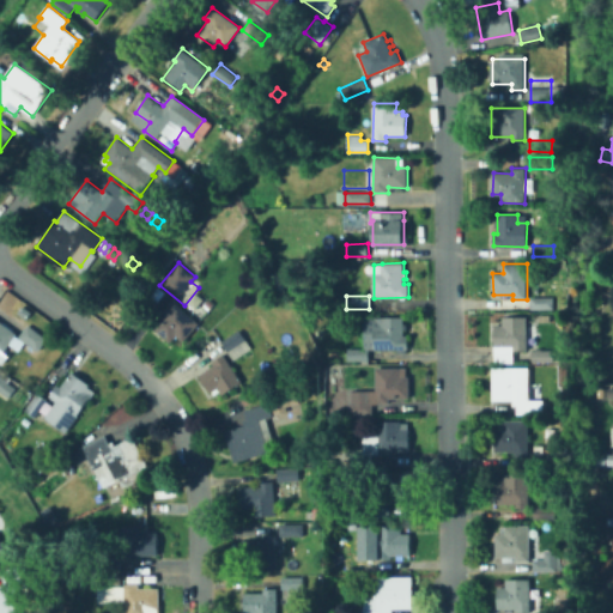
[(532,308),(532,298),(554,298),(554,308),(532,308)]
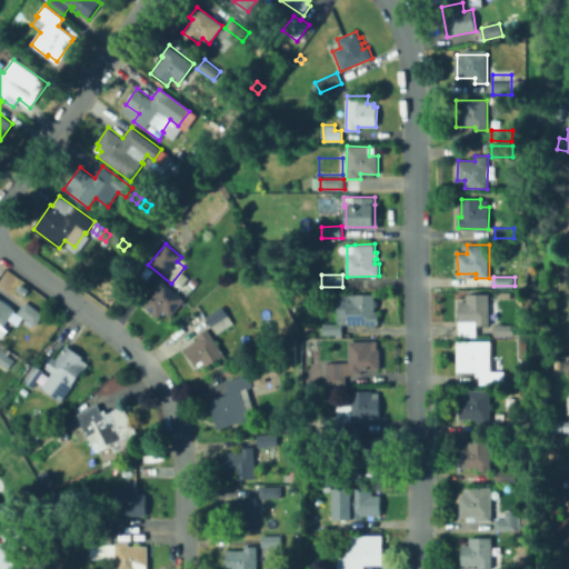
[(199,282),(193,288),(189,283),(193,278),(199,282)]
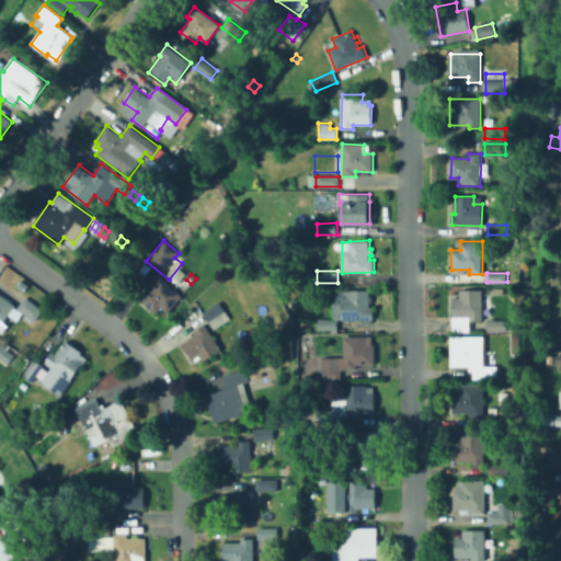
[(182,296),(168,312),(161,307),(155,313),(141,300),(153,287),(150,284),(158,275),(182,296)]
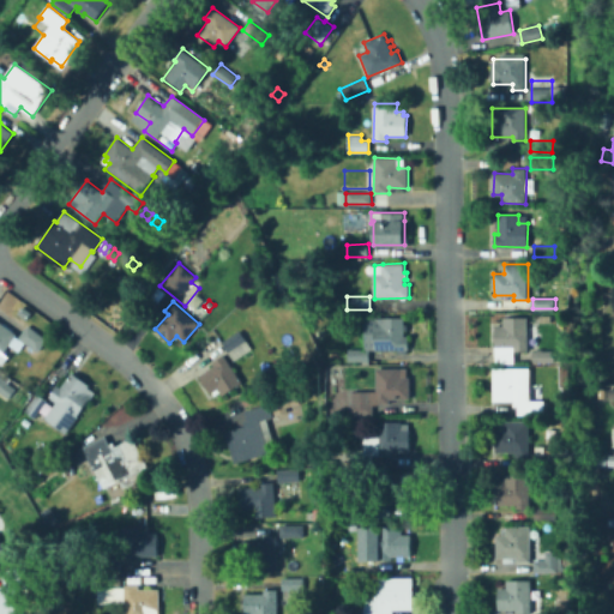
[(384,317),(384,318),(405,318),(405,337),(409,337),(409,349),(375,350),(375,317),(384,317)]
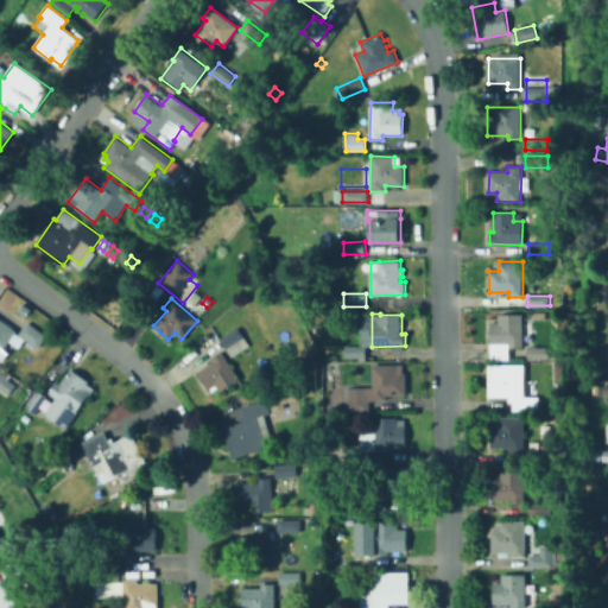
[(521,347),(510,347),(510,344),(491,344),(491,323),(499,323),(499,314),(523,315),(521,347)]
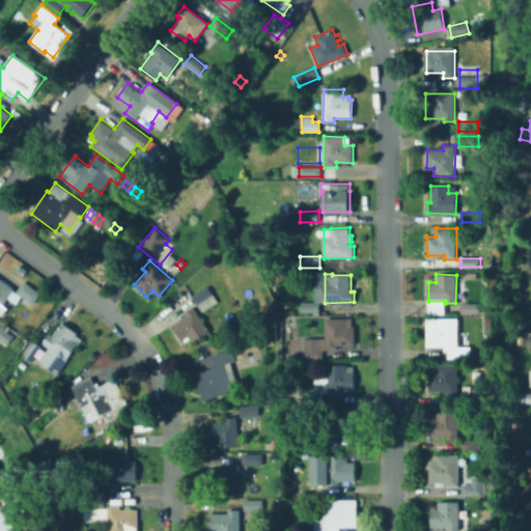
[(0,278),(15,289),(14,290),(16,291),(24,281),(40,294),(32,305),(22,297),(17,305),(7,299),(2,306),(0,304),(0,278)]
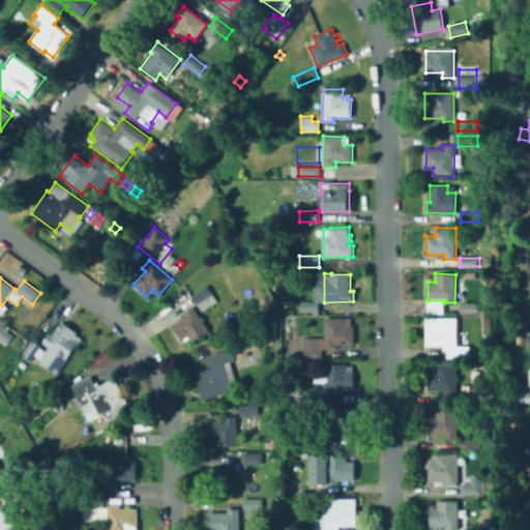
[(217,301),(201,312),(192,295),(207,285),(217,301)]
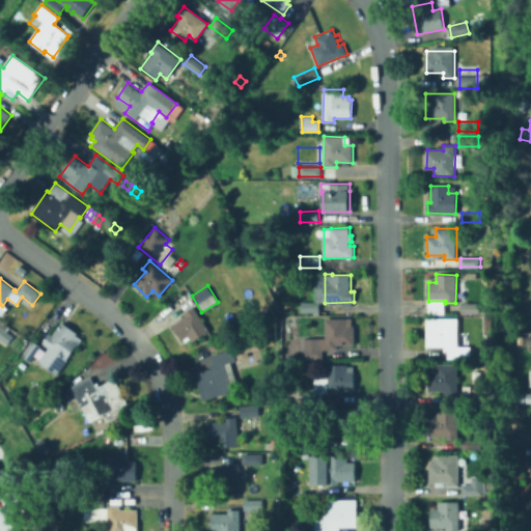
[(319,312),(302,313),(302,303),(319,302),(319,312)]
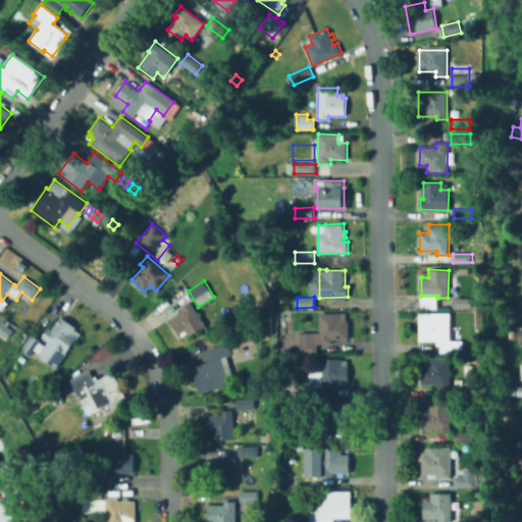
[(456,308),(456,298),(470,298),(470,308),(456,308)]
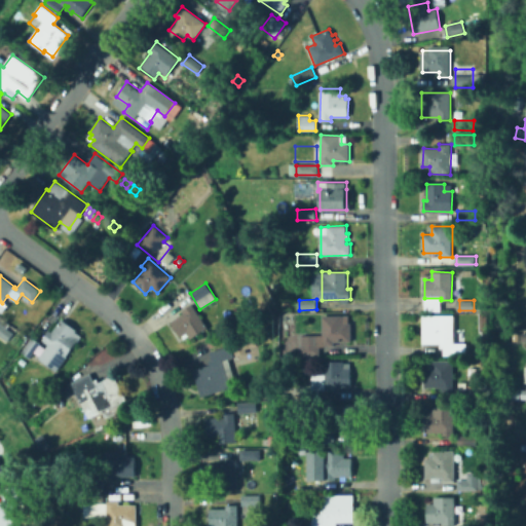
[(208,328),(190,339),(189,336),(184,339),(181,336),(171,322),(184,312),(182,310),(191,303),(208,328)]
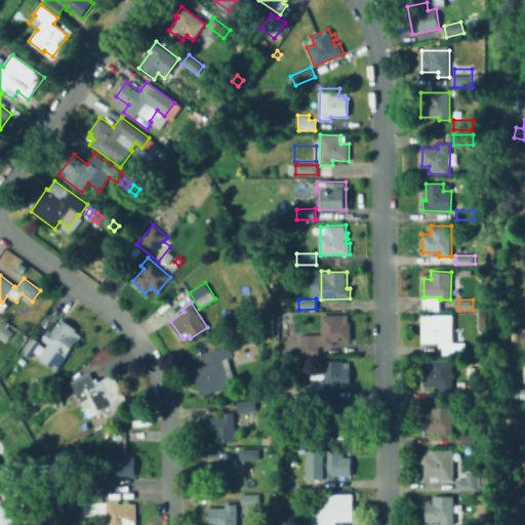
[(348,314),(349,323),(352,323),(353,341),(334,342),(334,346),(341,345),(341,352),(325,353),(325,347),(319,347),(319,355),(300,356),(299,335),(321,334),(321,315),(348,314)]
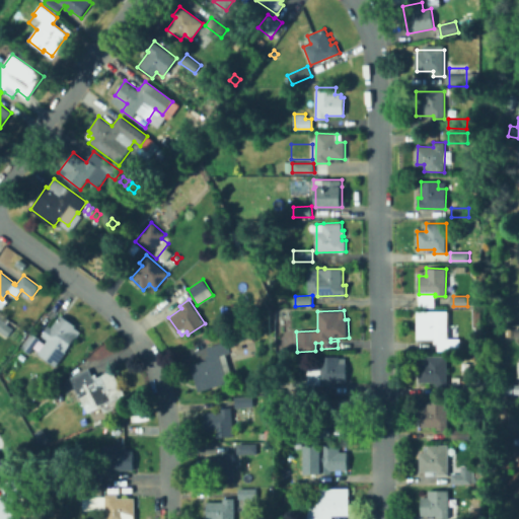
[(460,351),(438,352),(437,344),(434,344),(434,339),(418,340),(417,311),(448,310),(448,339),(460,339),(460,351)]
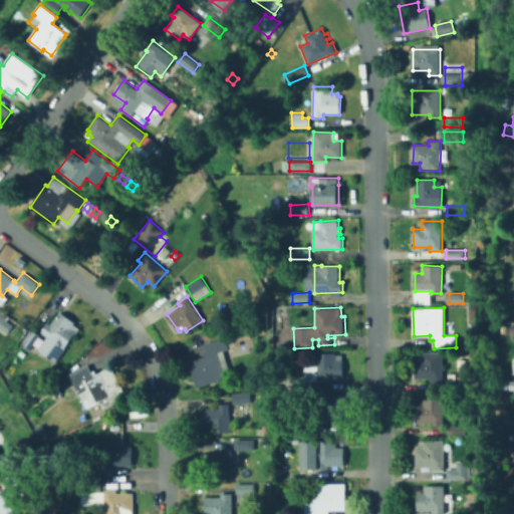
[(76,322),(74,325),(77,327),(74,330),(76,332),(65,348),(56,363),(38,350),(47,336),(41,332),(48,322),(51,324),(60,311),(76,322)]
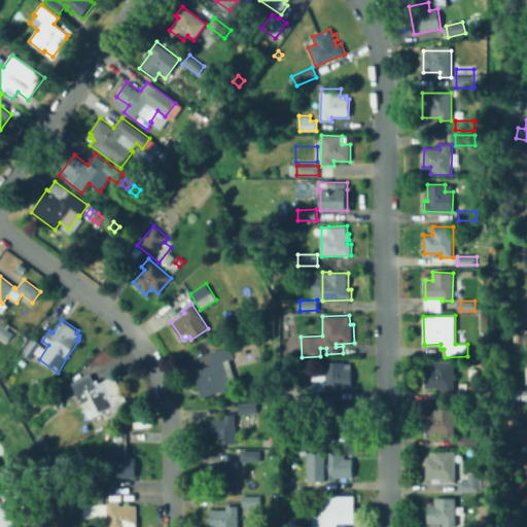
[(0,323),(13,334),(7,342),(0,337),(0,323)]
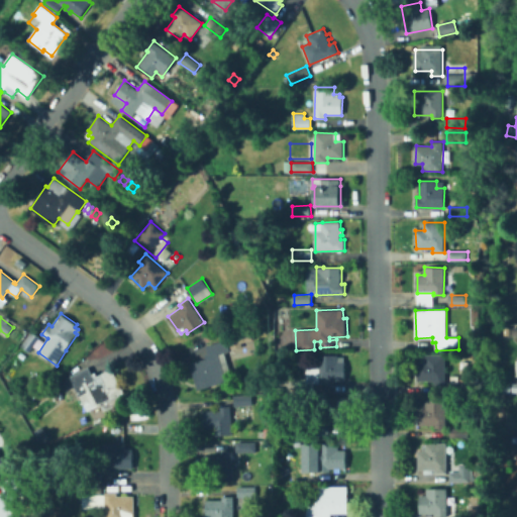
[(39,337),(30,352),(21,346),(32,331),(39,337)]
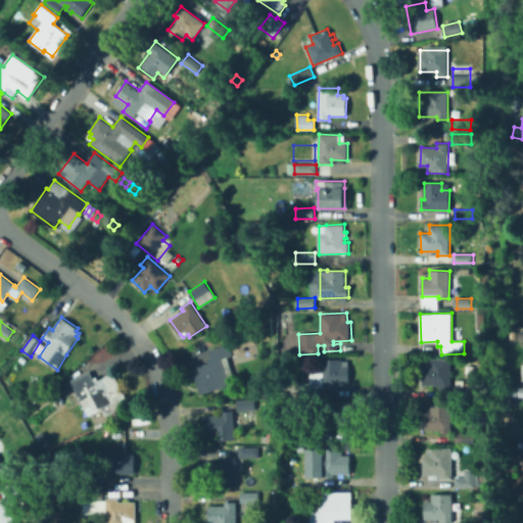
[(230,386),(202,394),(194,368),(209,363),(208,359),(210,359),(208,350),(230,343),(234,355),(227,358),(233,378),(228,380),(230,386)]
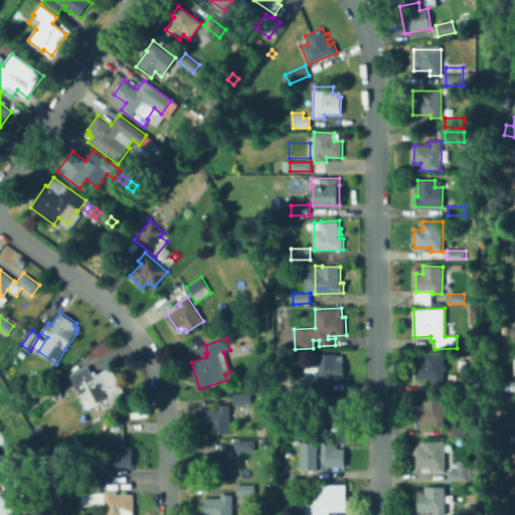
[(337,353),(337,360),(345,360),(345,379),(344,379),(344,389),(330,389),(329,382),(317,382),(317,377),(292,377),(292,367),(317,367),(316,354),(337,353)]
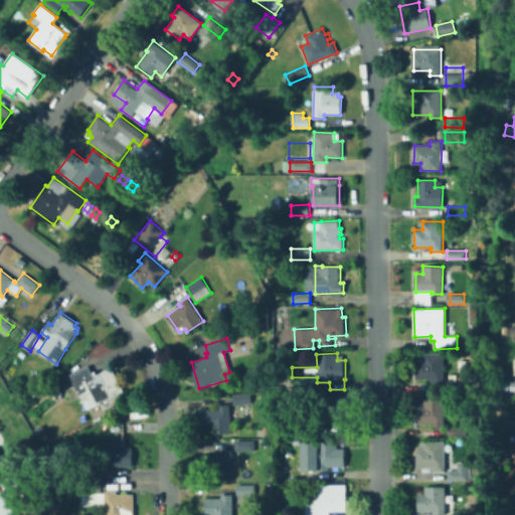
[(444,383),(433,383),(432,379),(414,380),(415,361),(422,361),(422,354),(444,353),(444,383)]
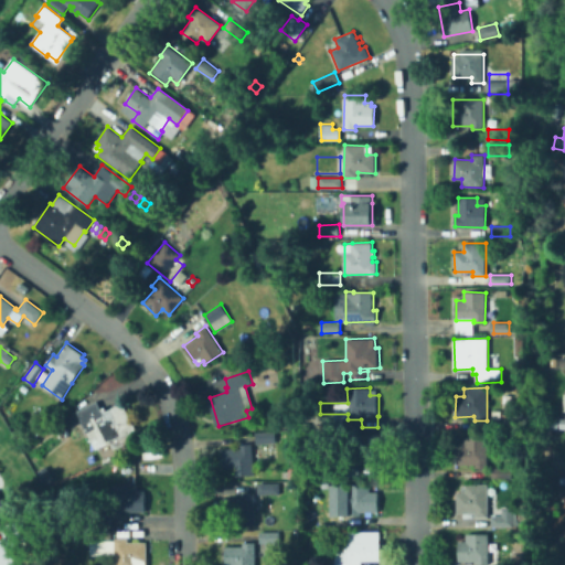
[(23,396),(20,401),(13,396),(17,392),(23,396)]
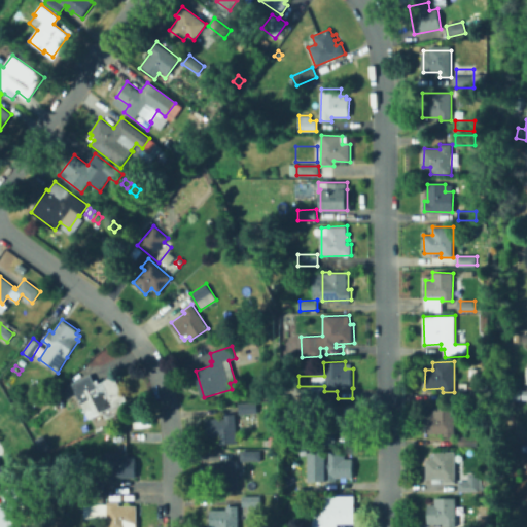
[(91,374),(95,381),(98,380),(99,383),(114,376),(128,400),(90,420),(71,384),(91,374)]
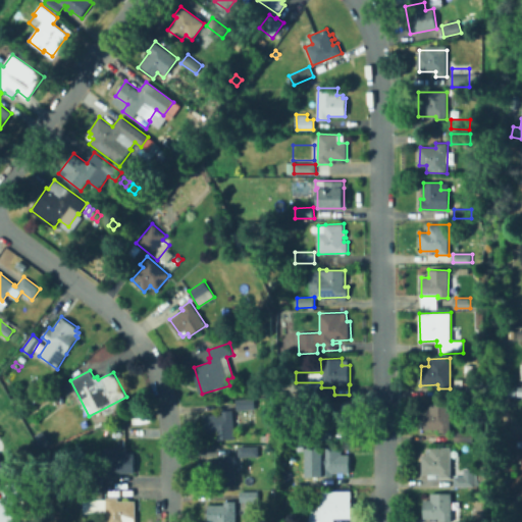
[(316,397),(299,398),(299,387),(316,386),(316,397)]
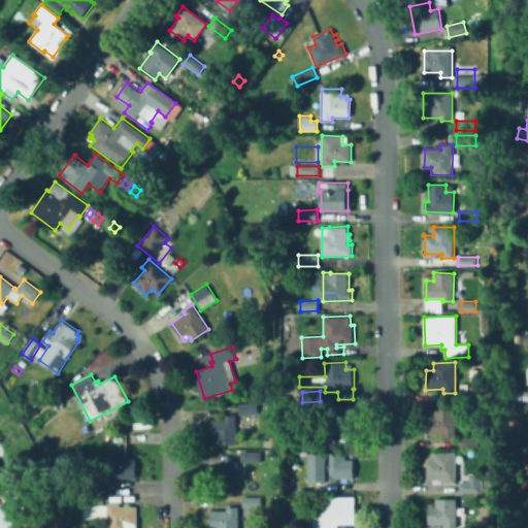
[(477,402),(459,402),(459,392),(477,392),(477,402)]
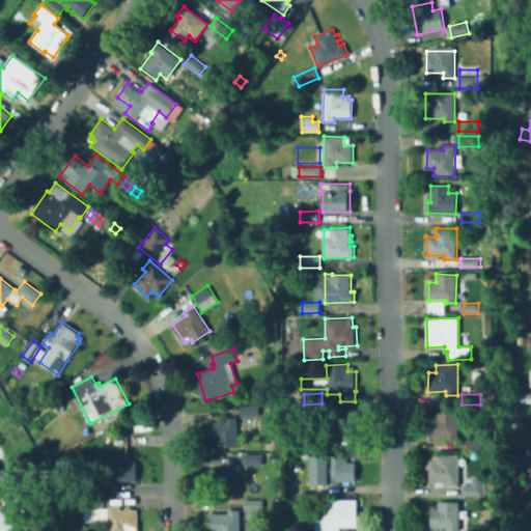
[(259,416),(241,417),(240,407),(259,406),(259,416)]
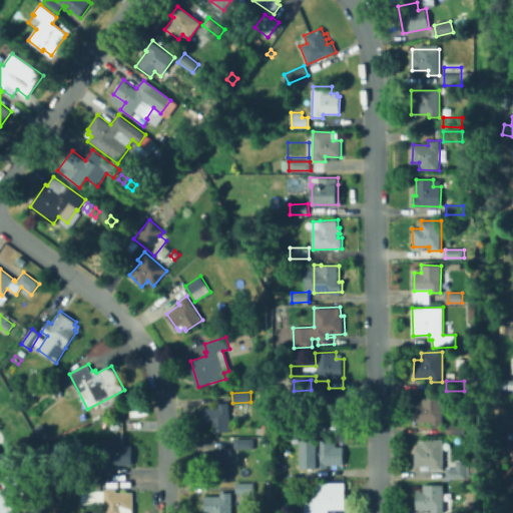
[(336,396),(336,403),(344,403),(344,421),(327,422),(327,425),(316,425),(316,396),(336,396)]
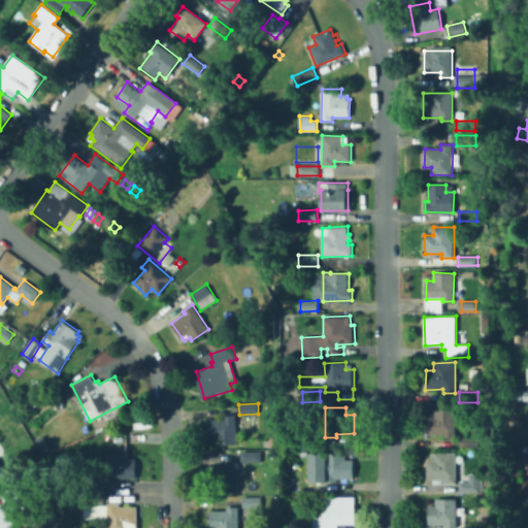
[(455,437),(443,437),(443,434),(428,434),(427,417),(429,417),(429,410),(435,410),(435,408),(454,407),(455,437)]
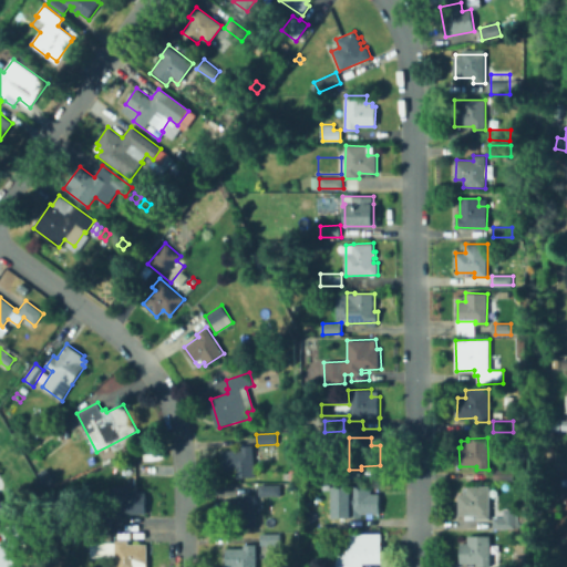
[(253,445),(254,455),(261,454),(264,466),(255,467),(256,476),(234,478),(233,471),(225,472),(223,451),(240,449),(240,446),(253,445)]
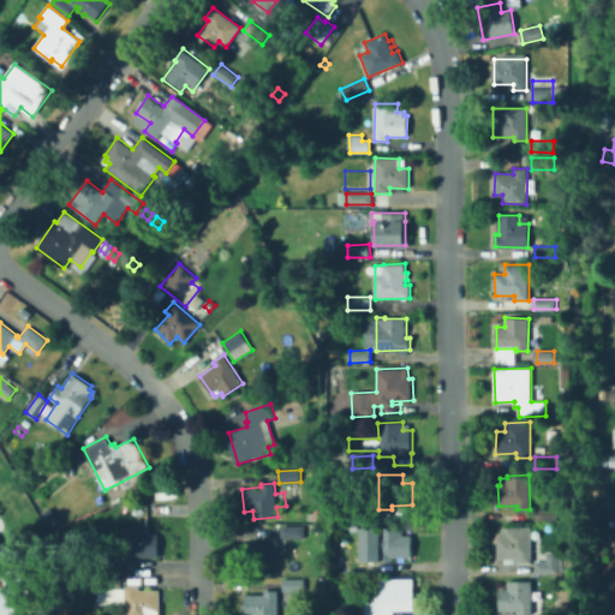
[(549,503),(549,494),(559,494),(559,503),(549,503)]
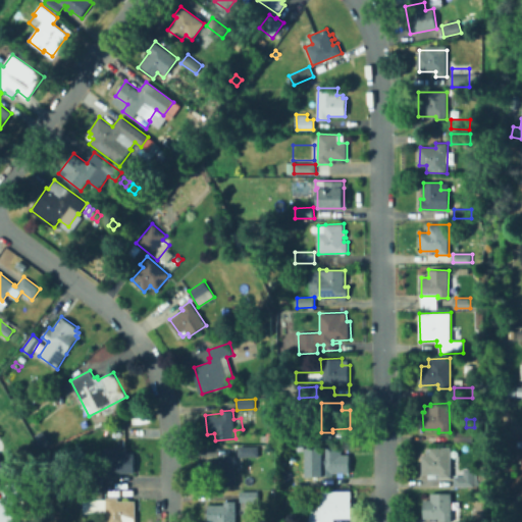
[(51,444),(43,449),(35,435),(43,430),(51,444)]
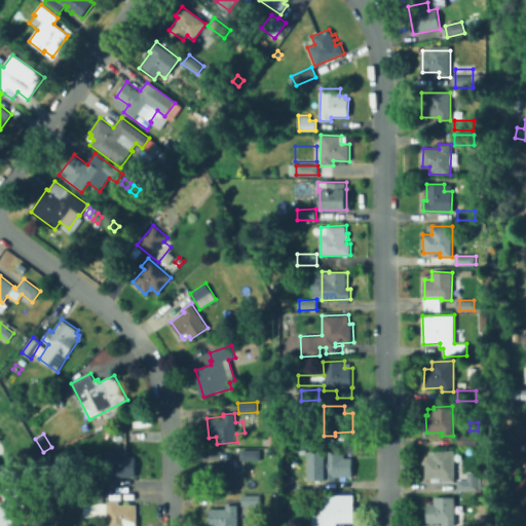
[(301,446),(301,436),(321,435),(321,445),(301,446)]
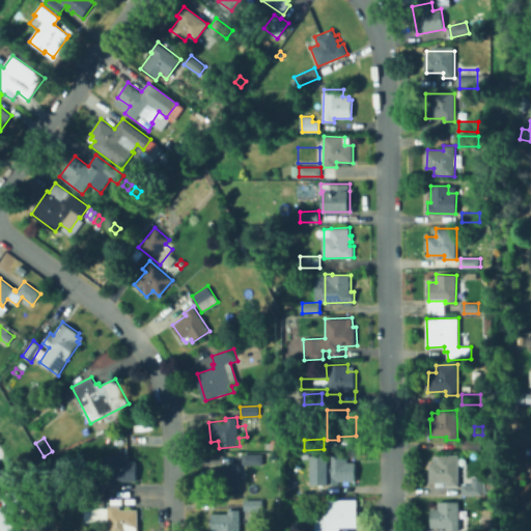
[(464,447),(464,439),(480,439),(480,447),(464,447)]
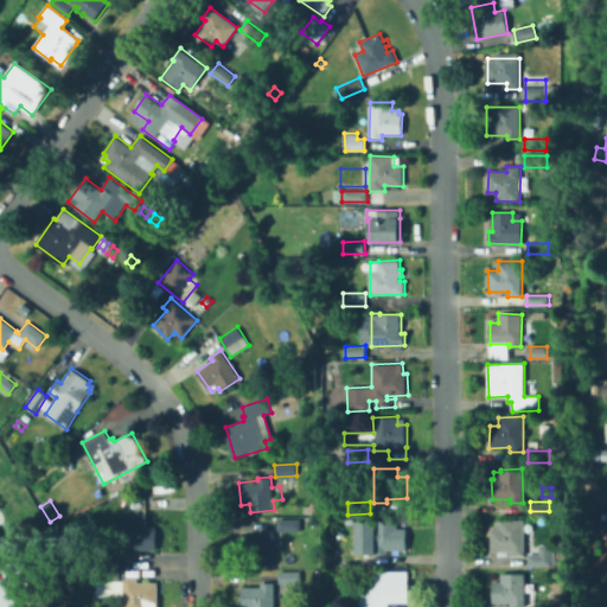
[(301,531),(278,531),(278,519),(300,518),(301,531)]
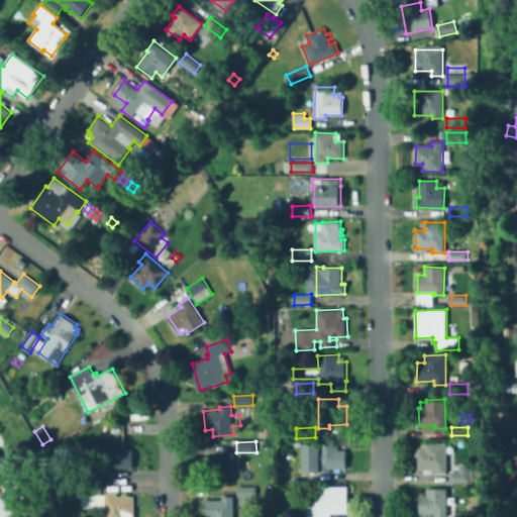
[(126,442),(126,449),(133,449),(134,469),(117,469),(116,481),(95,482),(94,450),(105,449),(105,443),(126,442)]
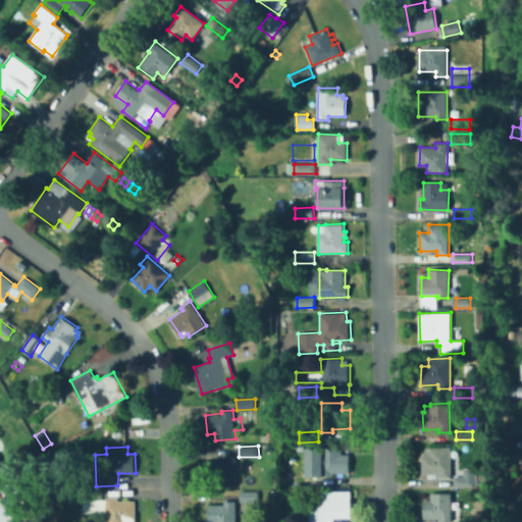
[(342,448),(342,455),(349,455),(350,473),(332,473),(333,476),(322,477),(321,448),(342,448)]
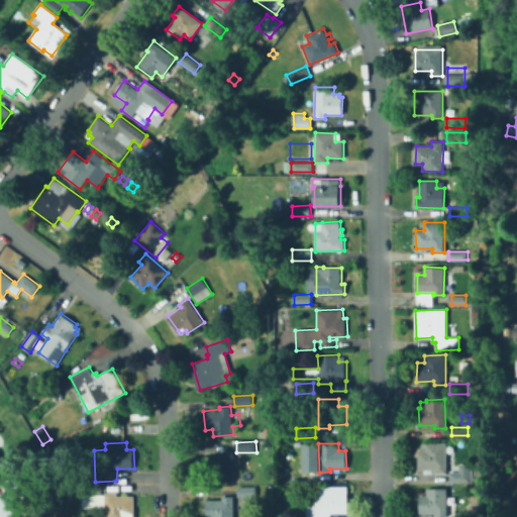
[(446,474),(434,474),(434,470),(418,470),(417,451),(426,451),(426,443),(446,443),(446,474)]
